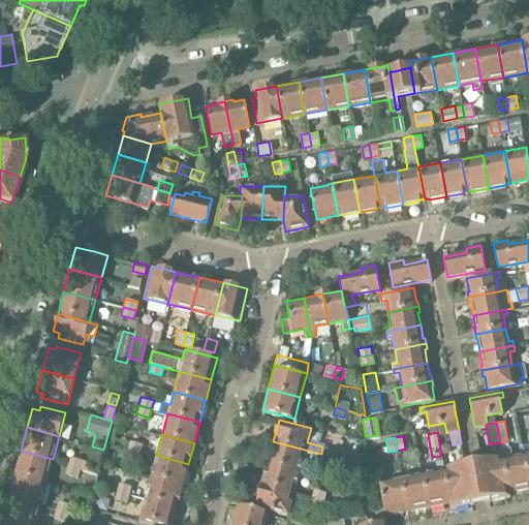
[(130,440),(128,449),(139,452),(143,442),(130,440)]
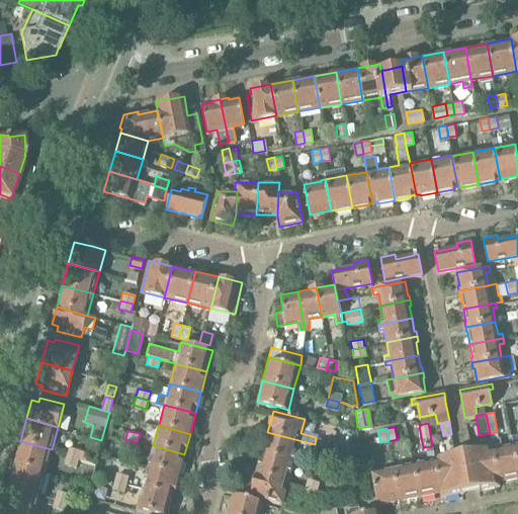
[(293,461),(298,440),(267,432),(262,453),(293,461)]
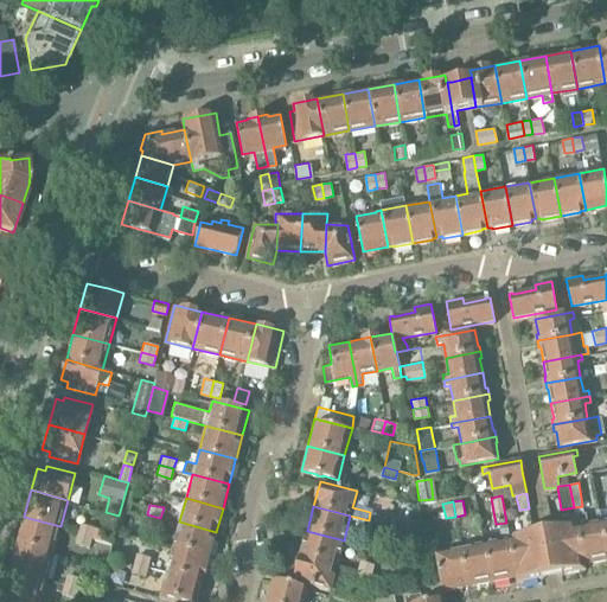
[(370,512),(369,520),(383,524),(384,516),(370,512)]
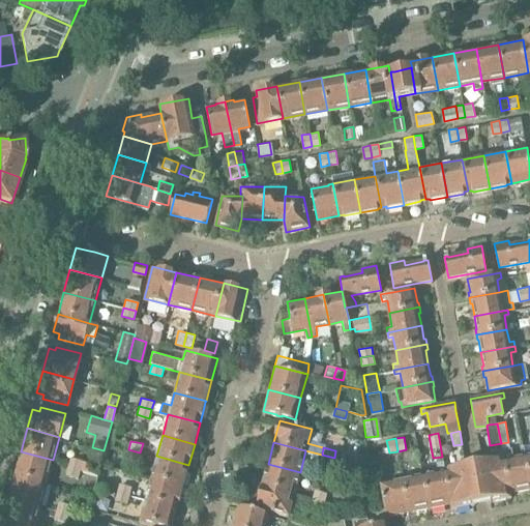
[(504,459),(510,491),(529,487),(529,480),(525,455),(513,457),(512,447),(502,449),(504,459)]
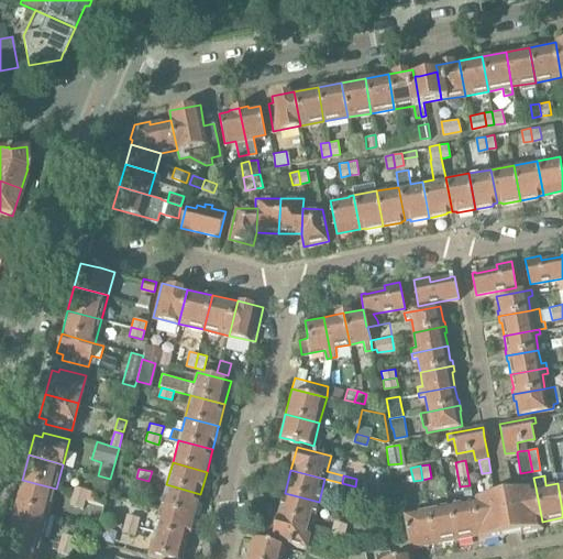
[(134,486),(146,490),(148,481),(136,478),(134,486)]
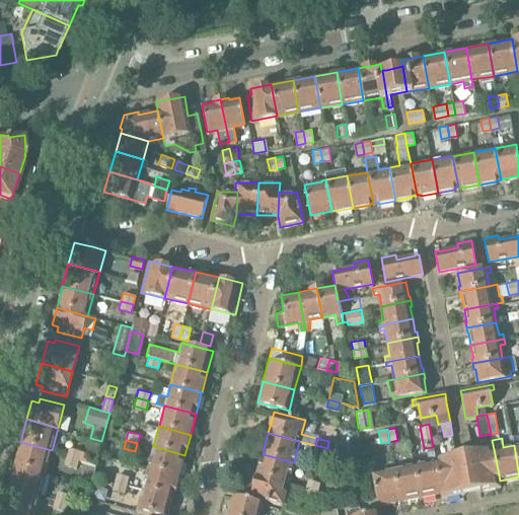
[(47,473),(52,450),(20,442),(14,464),(47,473)]
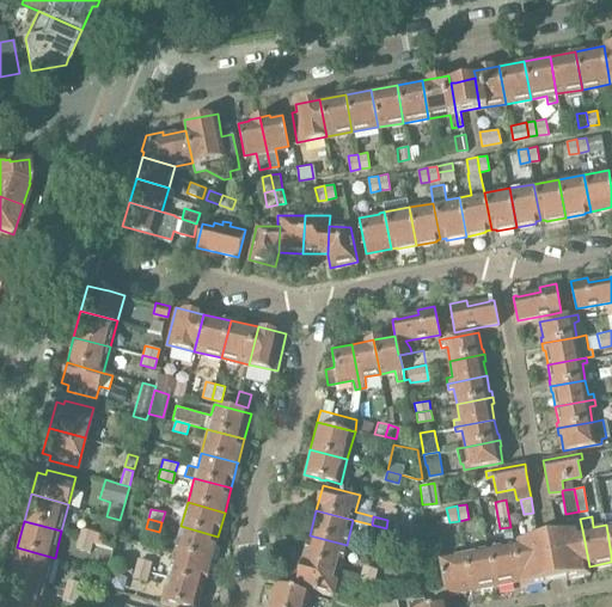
[(372,525),(369,533),(384,538),(386,528),(372,525)]
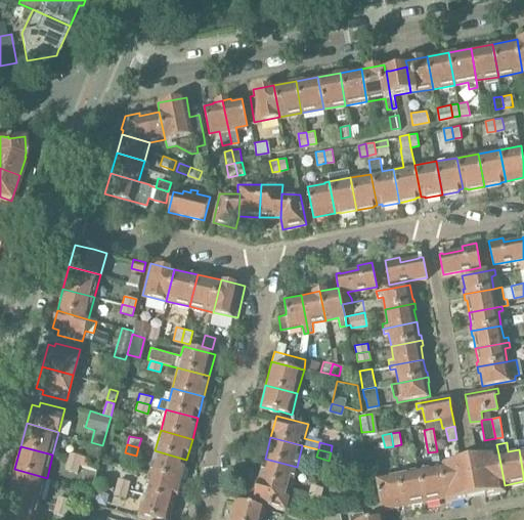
[(155,450),(149,472),(181,481),(186,460),(155,450)]
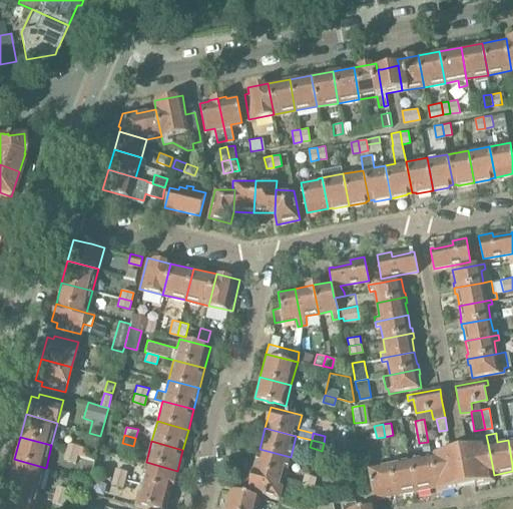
[(67,443),(65,450),(77,453),(86,456),(83,447),(79,446),(67,443)]
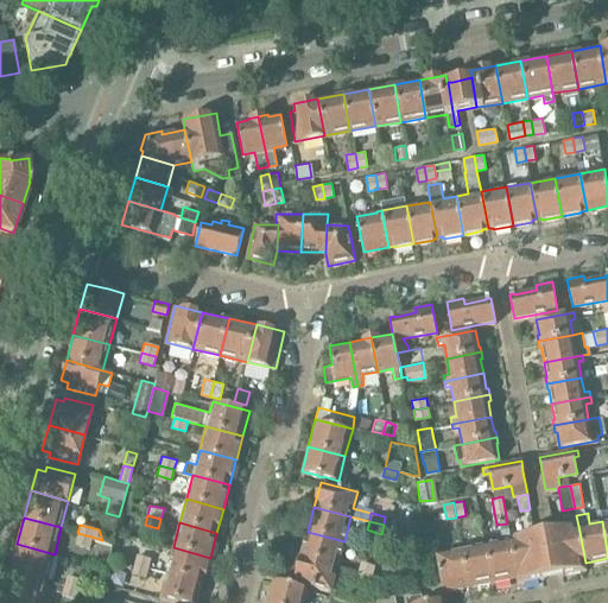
[(586,563),(578,526),(551,531),(552,533),(553,532),(556,541),(558,559),(561,572),(559,572),(559,573),(562,575),(563,579),(564,579),(563,575),(564,572),(587,569),(586,563)]
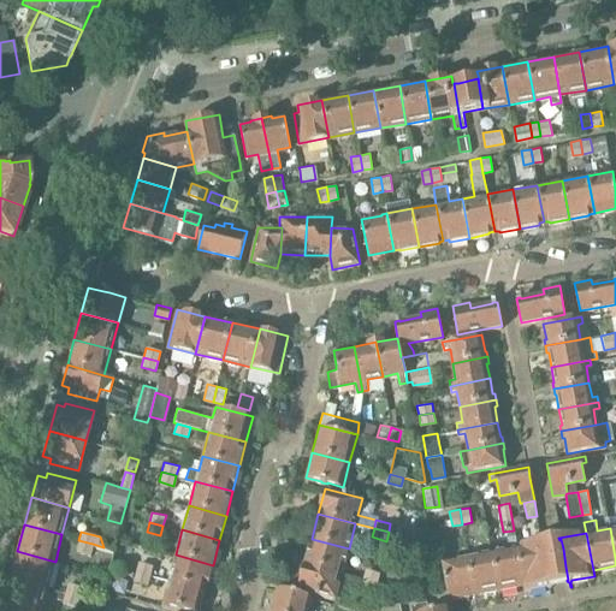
[(523,583),(516,545),(514,534),(503,537),(505,549),(491,551),(498,588),(523,583)]
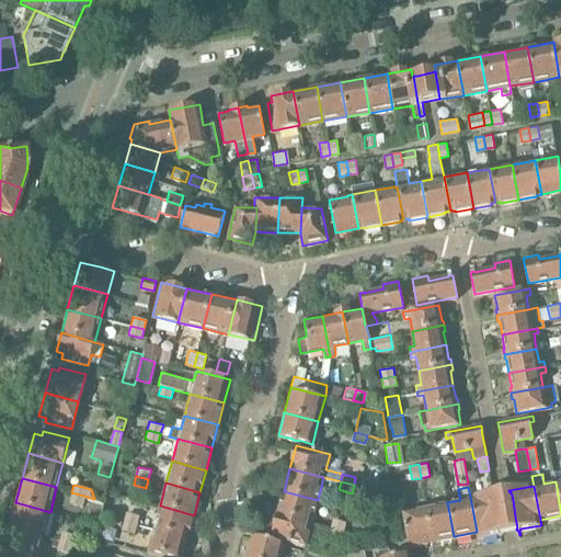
[(504,491),(495,492),(470,497),(477,532),(478,537),(497,533),(500,535),(501,538),(512,537),(519,535),(518,531),(516,530),(516,529),(517,529),(515,516),(513,500),(511,491),(510,492),(508,490),(504,491)]
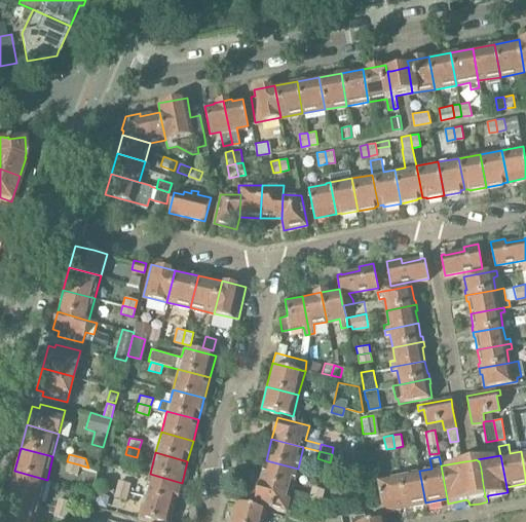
[(266,460),(260,480),(293,488),(298,469),(266,460)]
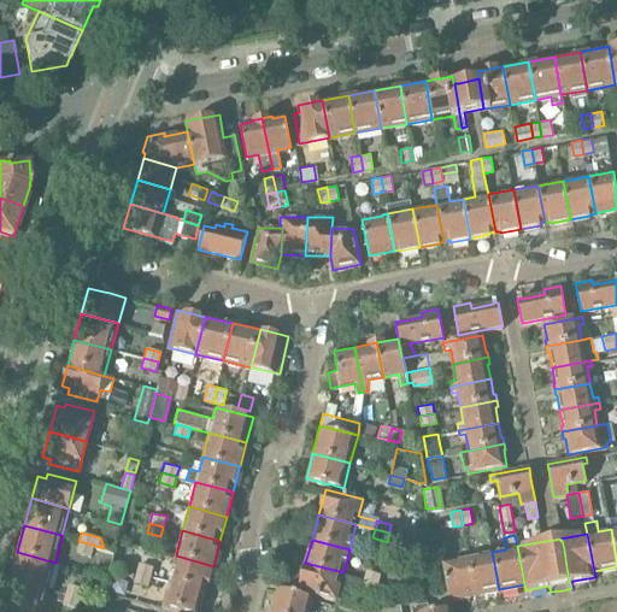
[(78,541),(76,551),(90,554),(93,545),(78,541)]
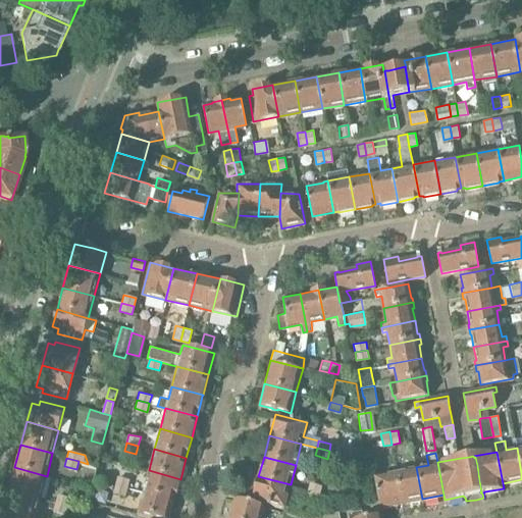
[(14,467),(8,490),(41,499),(47,476),(14,467)]
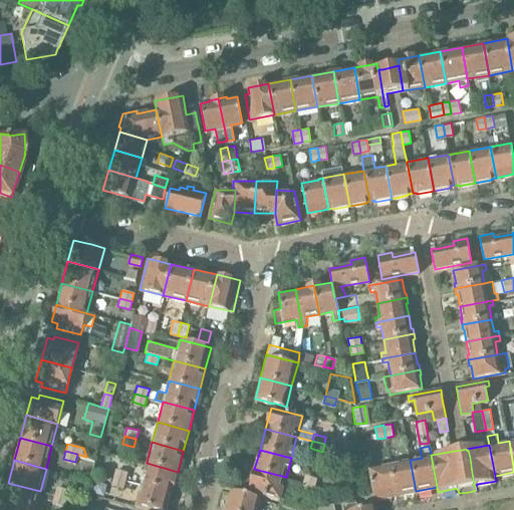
[(396,495),(416,491),(410,460),(390,464),(396,495)]
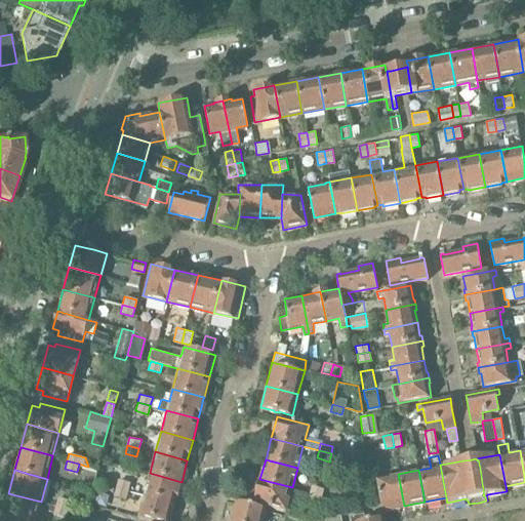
[(150,473),(144,494),(175,503),(182,482),(150,473)]
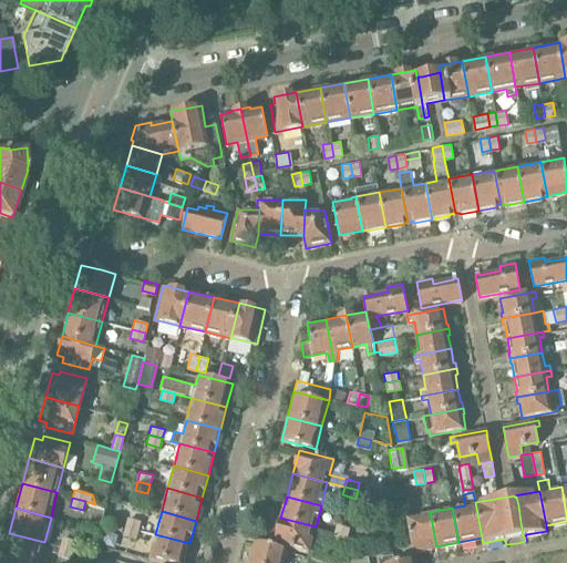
[(430,512),(408,517),(406,517),(409,530),(413,551),(436,546),(430,512)]
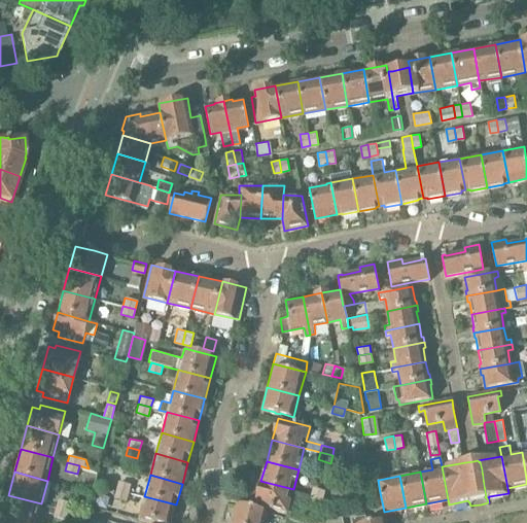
[(117,480),(115,489),(129,492),(131,483),(117,480)]
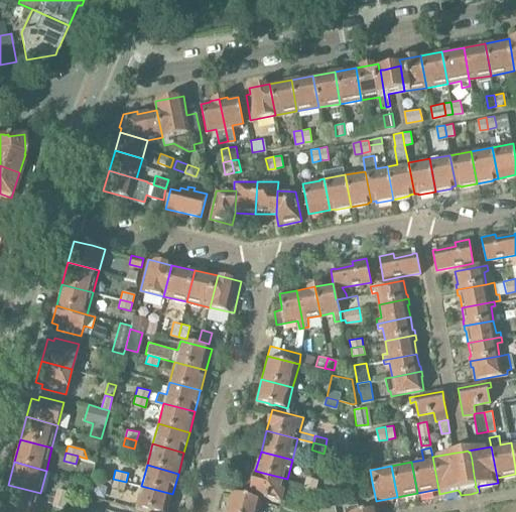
[(287,480),(287,479),(255,471),(249,493),(280,501),(283,491),(300,496),(301,492),(303,484),(287,480)]
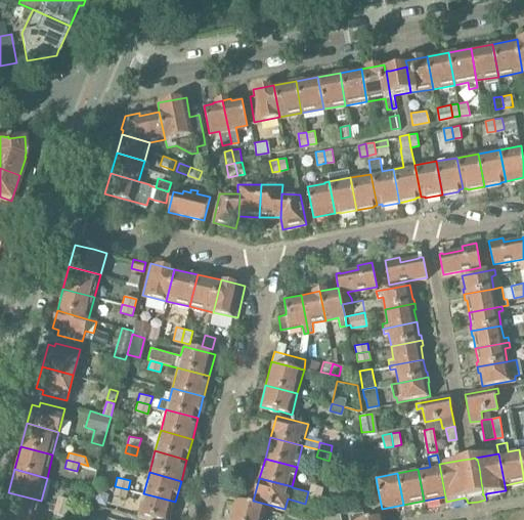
[(308,491),(320,494),(322,486),(310,484),(308,491)]
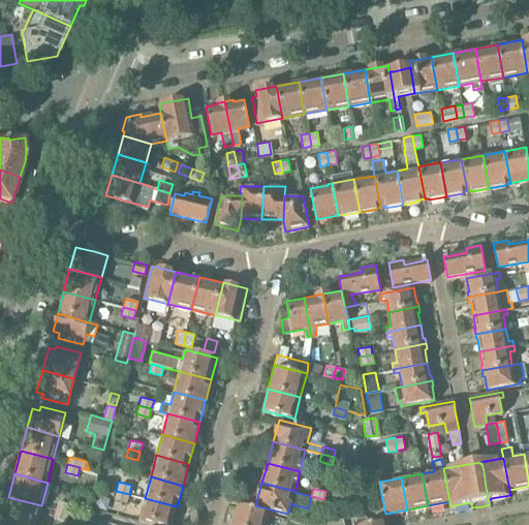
[(129,494),(116,491),(114,499),(127,502),(129,494)]
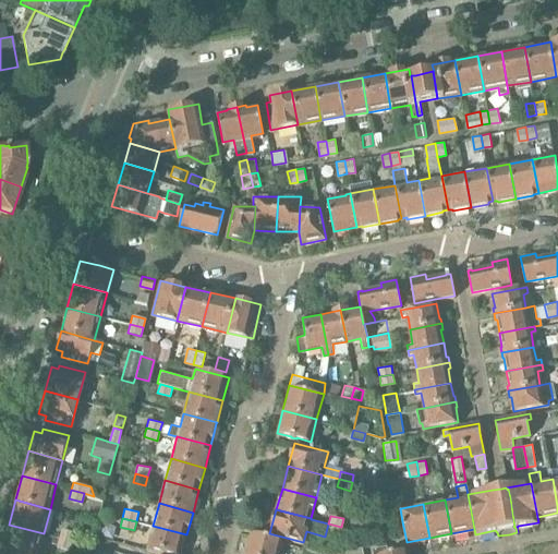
[(352,530),(341,527),(328,524),(326,532),(339,536),(350,539),(352,530)]
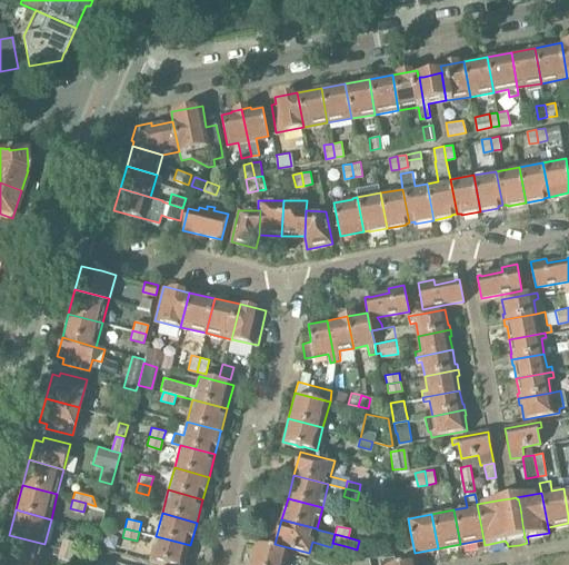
[(9,535),(2,559),(23,564),(38,564),(45,544),(9,535)]
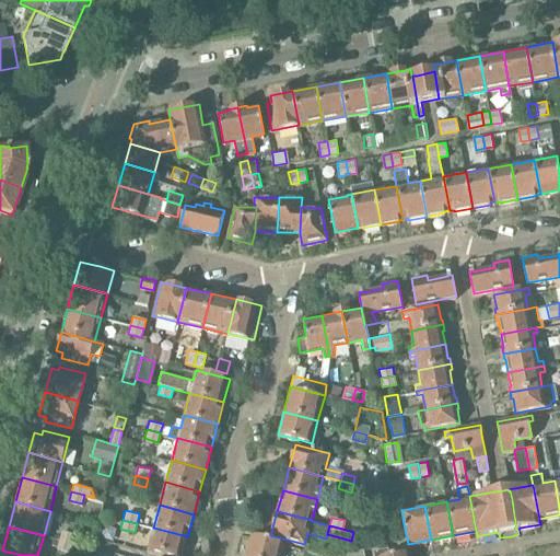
[(153,528),(148,549),(170,555),(182,555),(187,536),(153,528)]
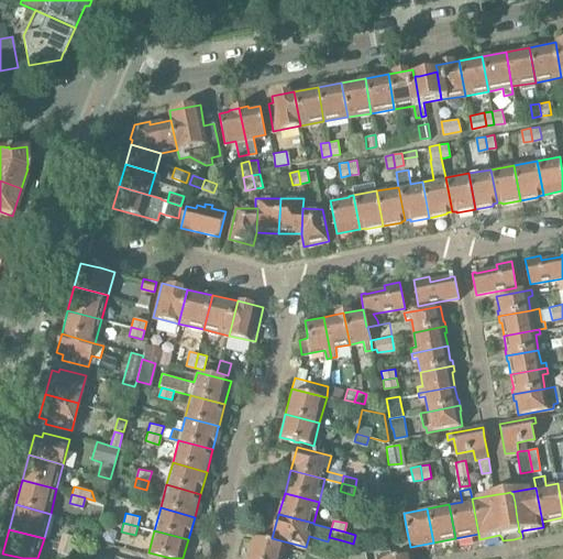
[(63,533),(59,540),(73,545),(75,536),(63,533)]
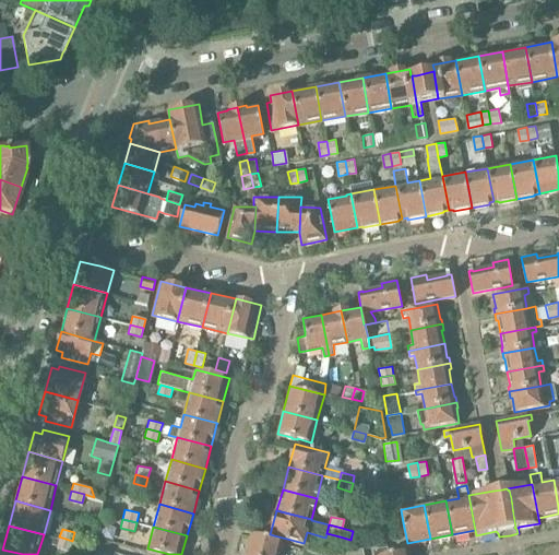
[(263,538),(250,534),(244,554),(294,554),(296,546),(284,543),(269,539),(264,536),(263,538)]
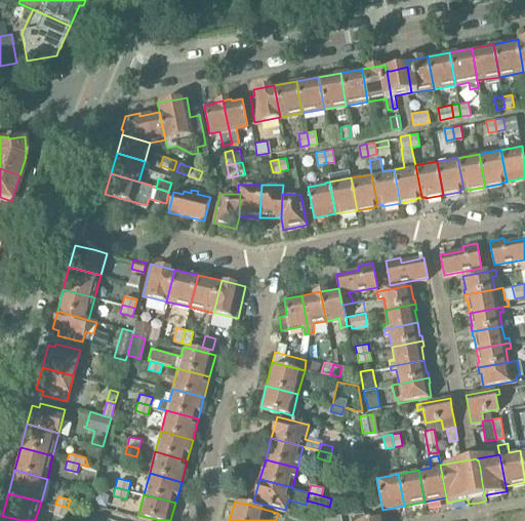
[(55,504),(53,512),(66,516),(68,508),(55,504)]
